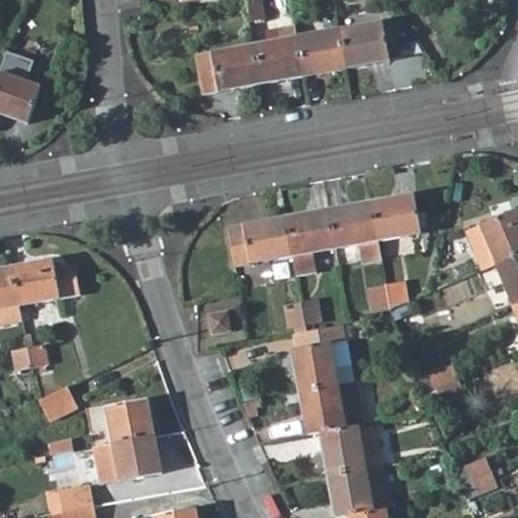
[(261,14),(258,0),(244,0),(247,18),(261,14)]
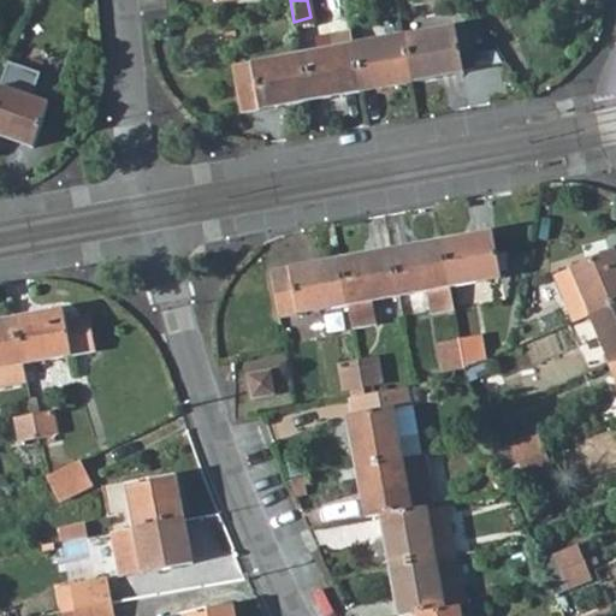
[(462,71),(455,24),(404,34),(413,80),(462,71)]
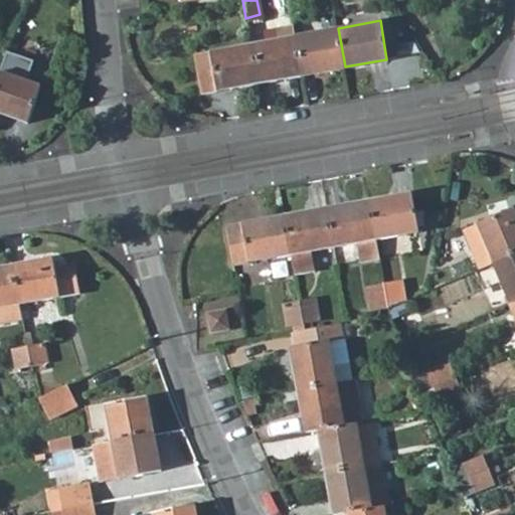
[(259,82),(302,74),(295,36),(293,25),(274,28),(276,39),(250,44),(259,82)]
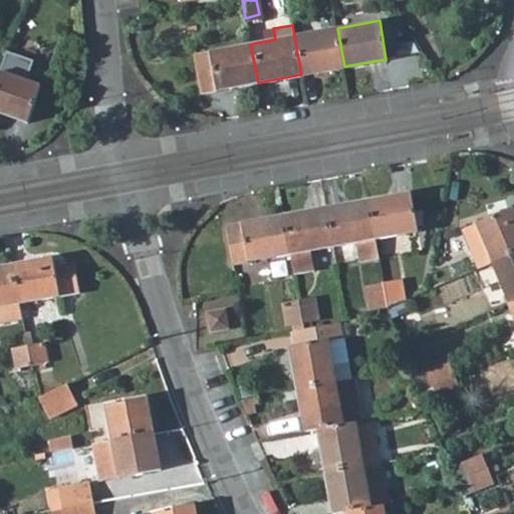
[(344,66),(337,28),(294,36),(301,74),(344,66)]
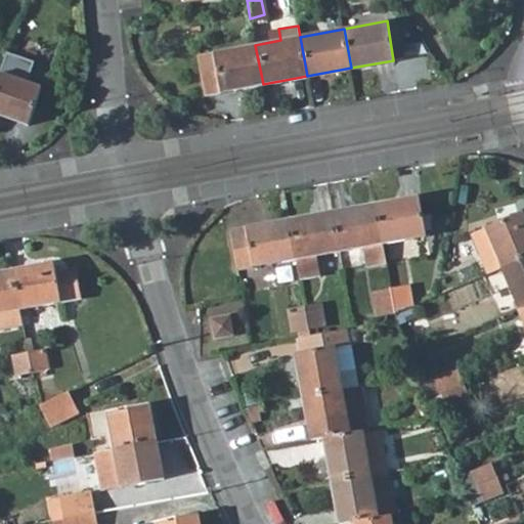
[(204,94),(263,84),(255,45),(195,55),(204,94)]
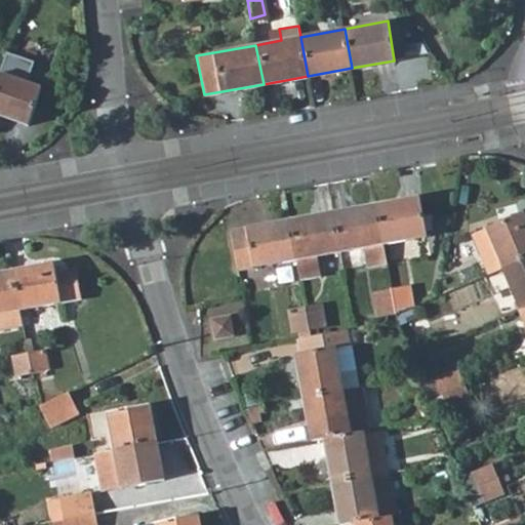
[(0,116),(29,126),(42,90),(0,74),(0,116)]
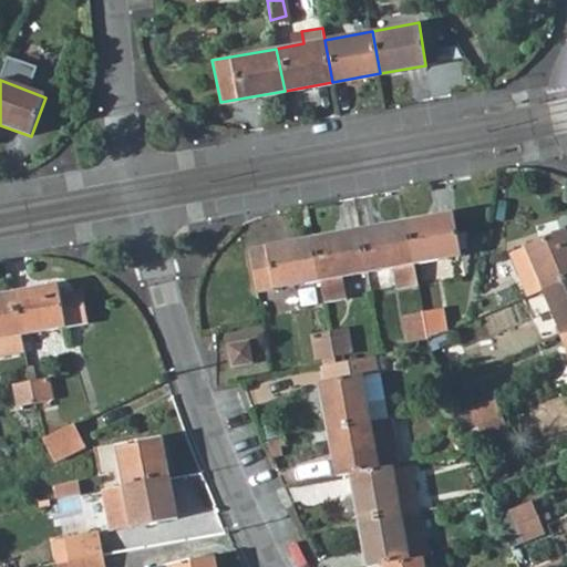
[(414,261),(462,254),(454,210),(408,219),(414,261)]
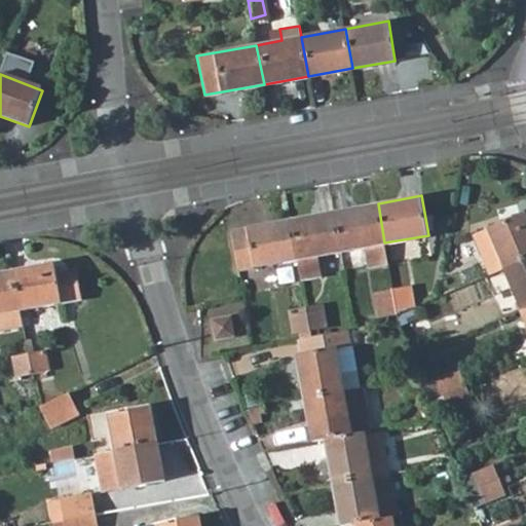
[(378,203),(333,212),(340,251),(368,247),(370,263),(387,259),(384,242),(378,203)]
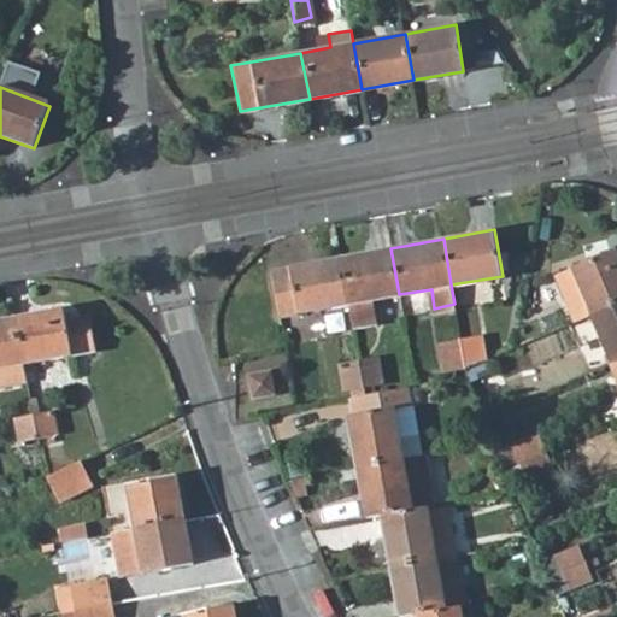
[(391,248),(339,258),(347,304),(352,327),(370,324),(365,300),(399,294),(391,248)]
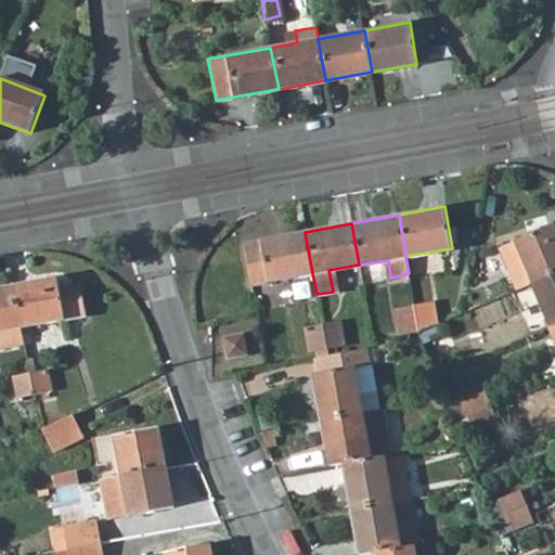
[(554,241),(550,227),(494,249),(512,291),(528,284),(554,272),(554,241)]
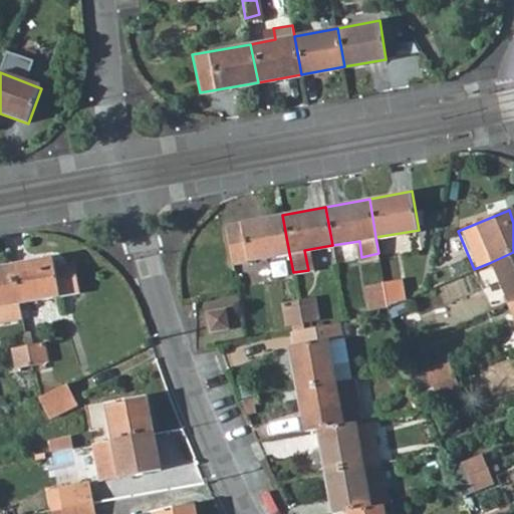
[(282,215),(223,226),(230,263),(243,261),(243,262),(289,253),(282,215)]
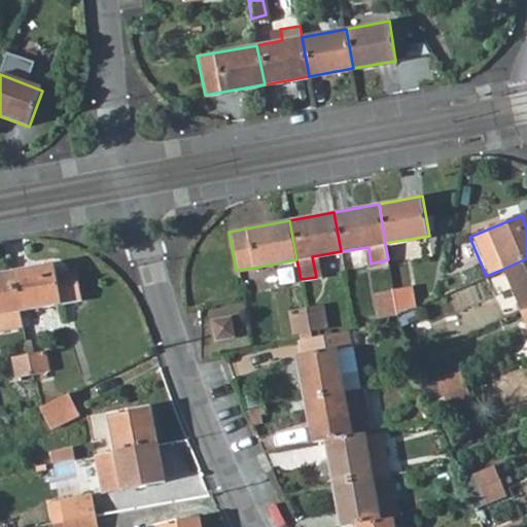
[(526,258),(501,270),(518,311),(526,306),(526,258)]
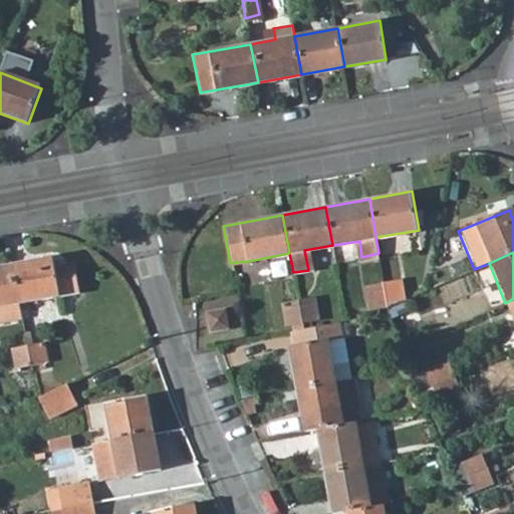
[(22,303),(80,291),(75,263),(54,267),(52,258),(15,265),(22,303)]
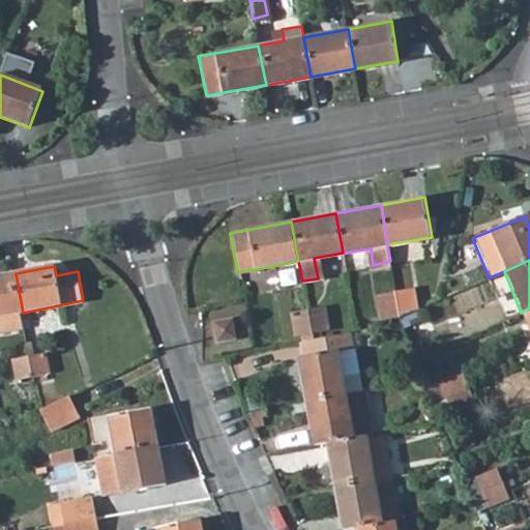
[(23,313),(16,273),(0,275),(0,332),(25,328),(23,313)]
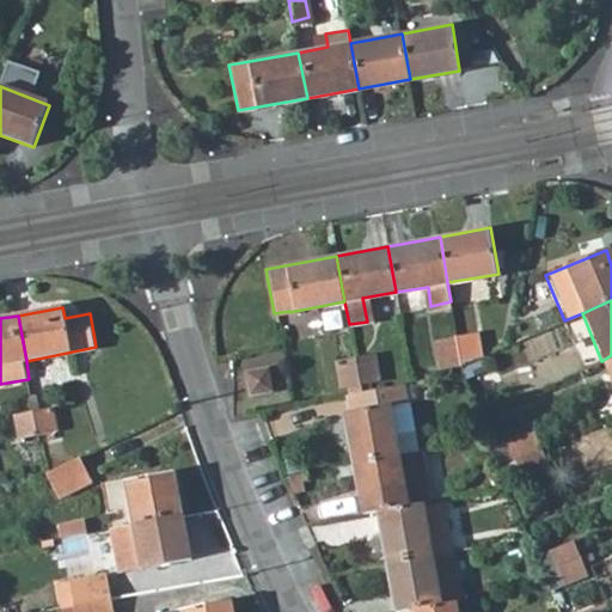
[(457,338),(461,362),(483,354),(479,334),(457,338)]
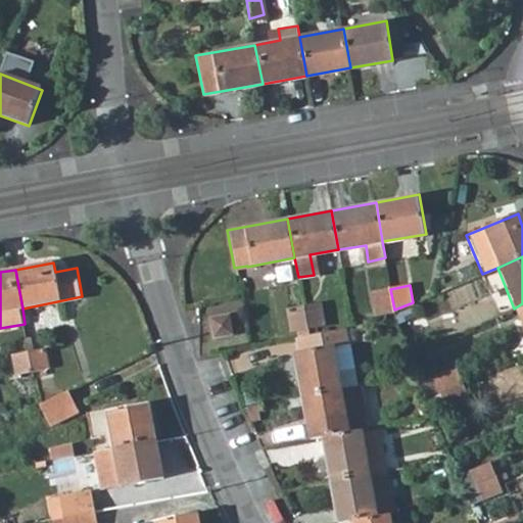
[(390,289),(371,293),(375,314),(394,310),(390,289)]
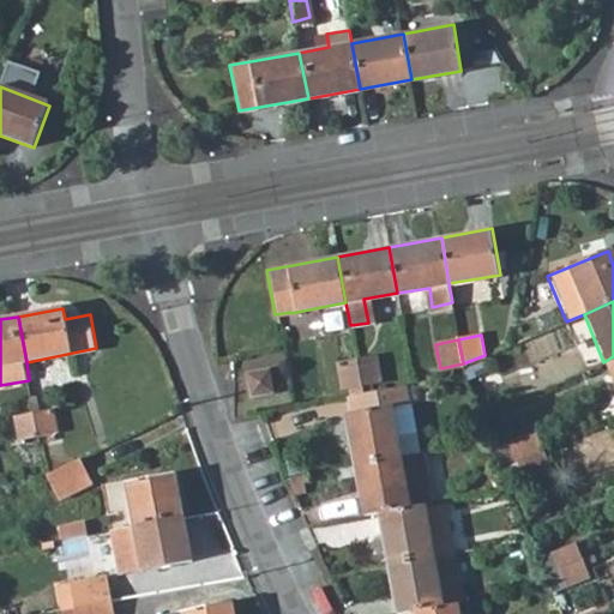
[(613,356),(603,362),(613,387),(613,356)]
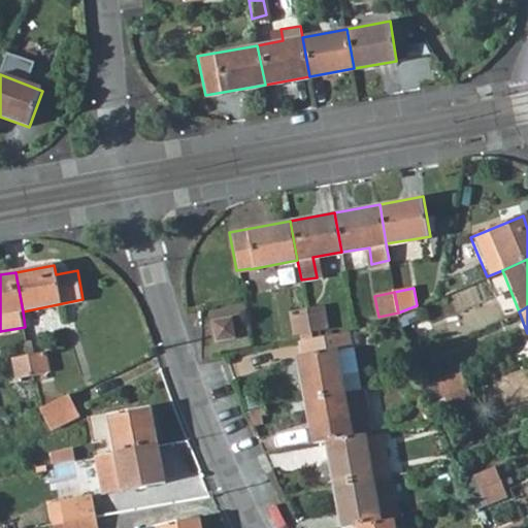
[(310,334),(327,331),(322,308),(306,311),(310,334)]
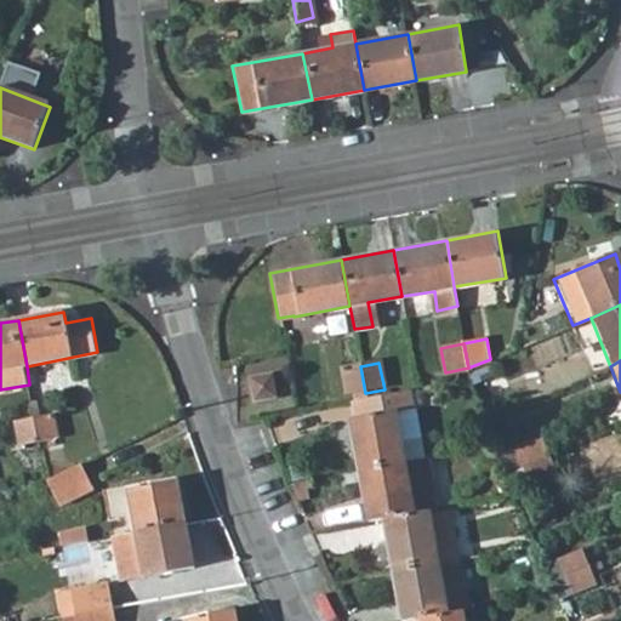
[(345,369),(349,396),(365,393),(360,366),(345,369)]
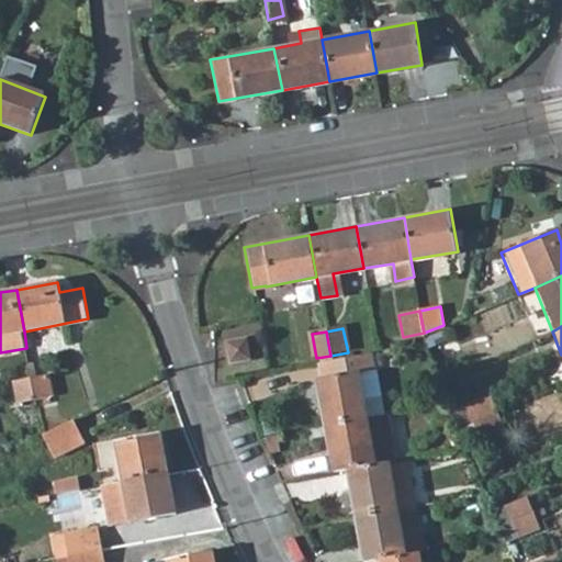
[(231,360),(248,358),(245,337),(227,340),(231,360)]
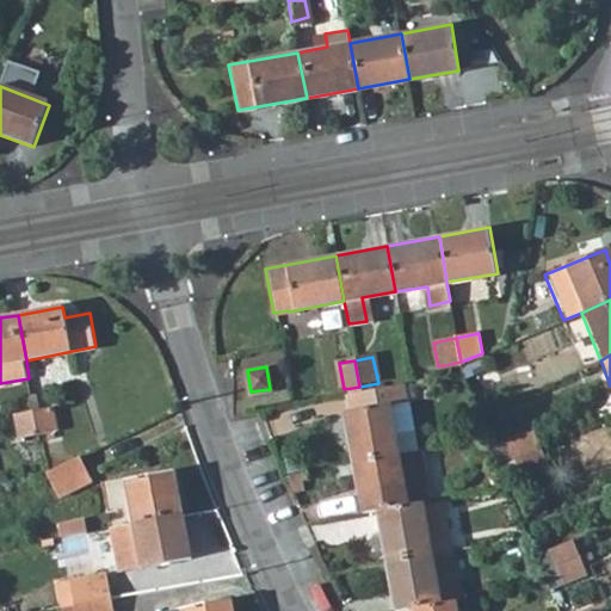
[(345,394),(349,412),(344,413),(352,463),(396,455),(388,406),(400,403),(396,384),(359,392),(345,394)]
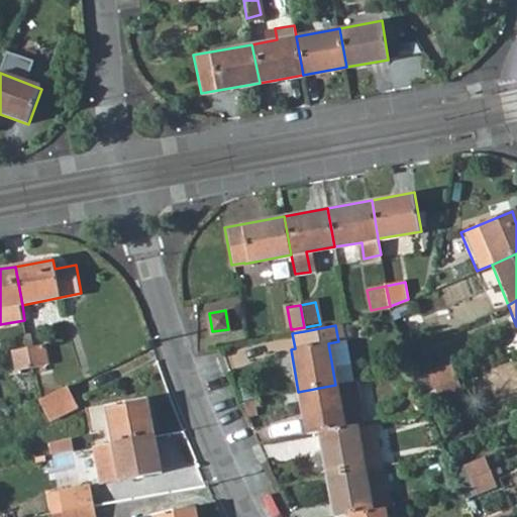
[(328,343),(335,385),(346,383),(338,341),(328,343)]
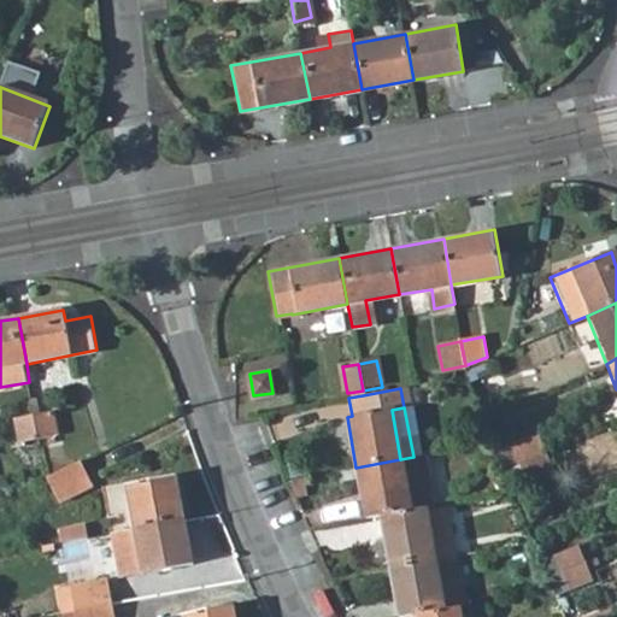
[(40,439),(57,435),(53,412),(35,416),(40,439)]
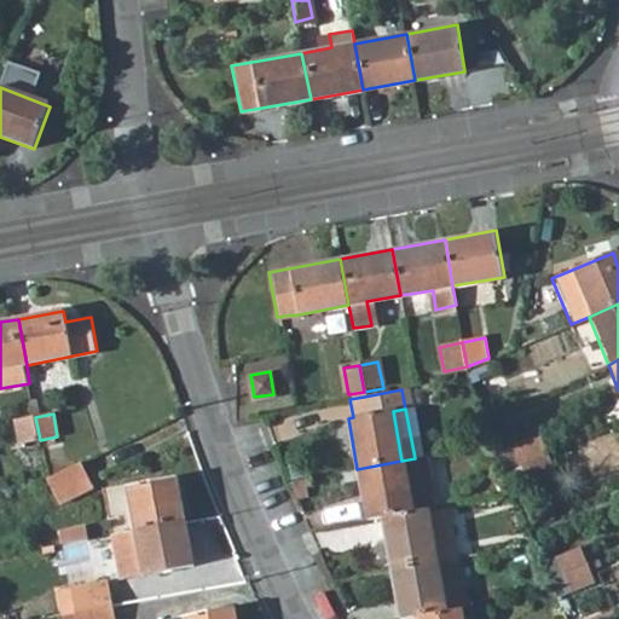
[(18,420),(22,444),(40,440),(35,417),(18,420)]
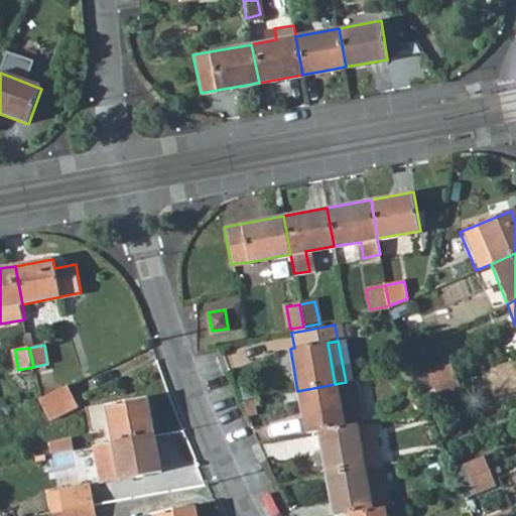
[(457,379),(449,364),(427,373),(433,388),(457,379)]
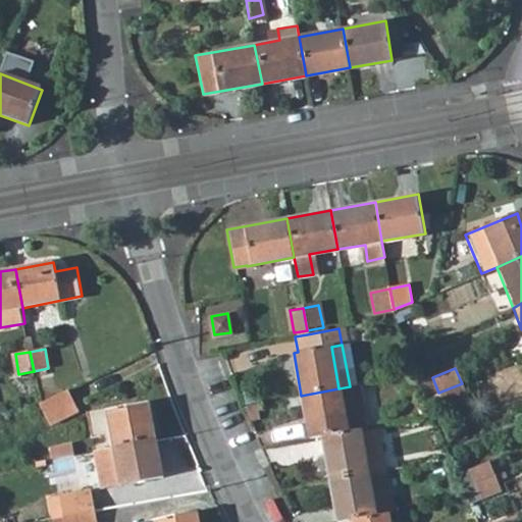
[(421,381),(427,398),(438,393),(432,377),(421,381)]
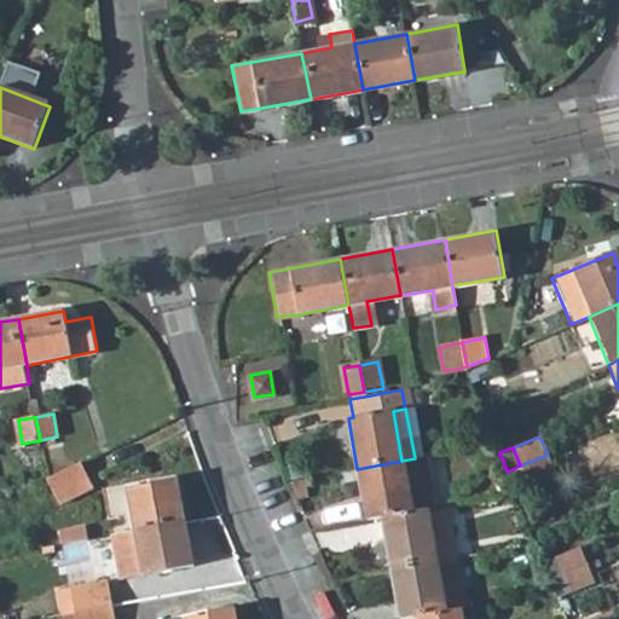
[(401,461),(357,469),(365,519),(381,516),(438,505),(429,455),(415,458),(401,461)]
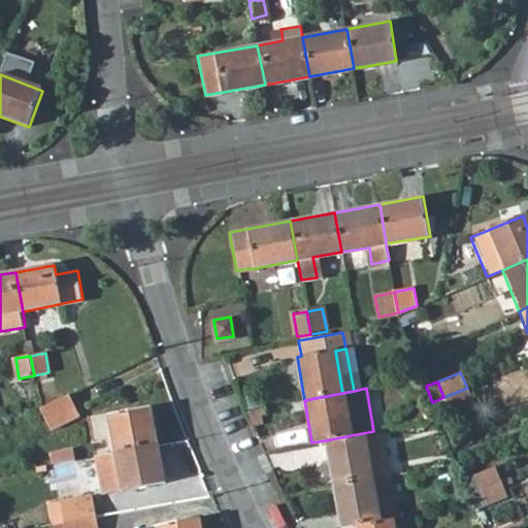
[(475,407),(467,388),(443,397),(450,411),(452,416),(475,407)]
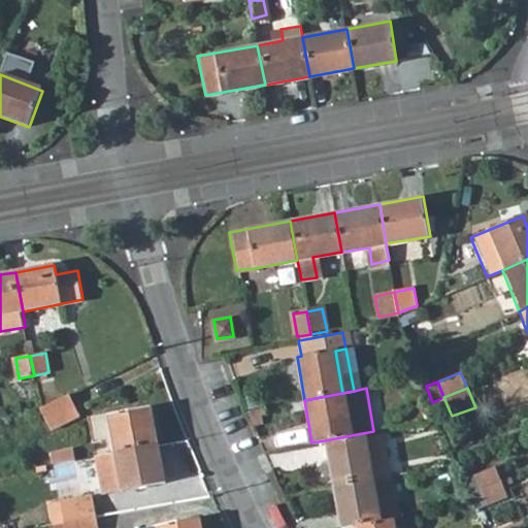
[(51,428),(79,414),(69,394),(40,408),(51,428)]
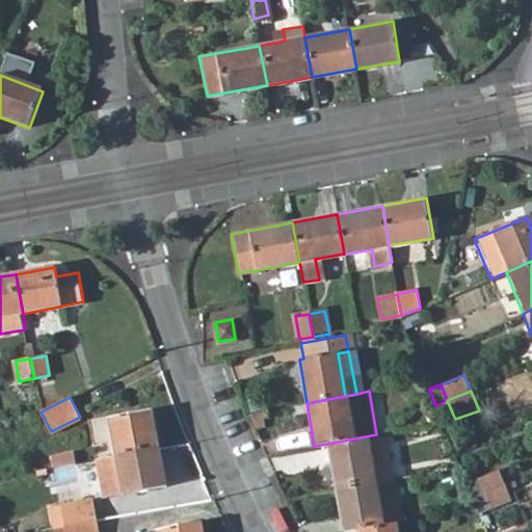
[(435,405),(442,420),(453,415),(447,400),(435,405)]
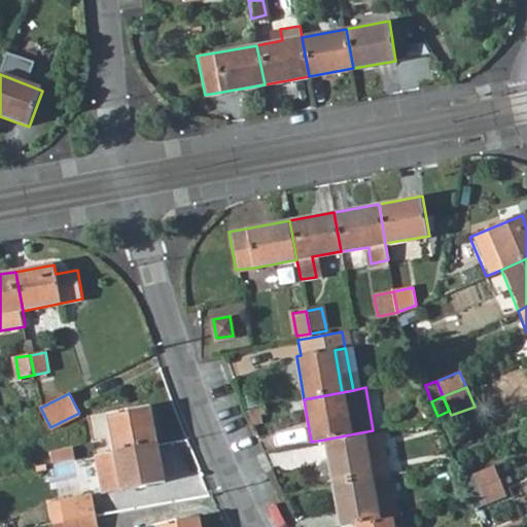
[(117,451),(157,443),(150,406),(110,413),(117,451)]
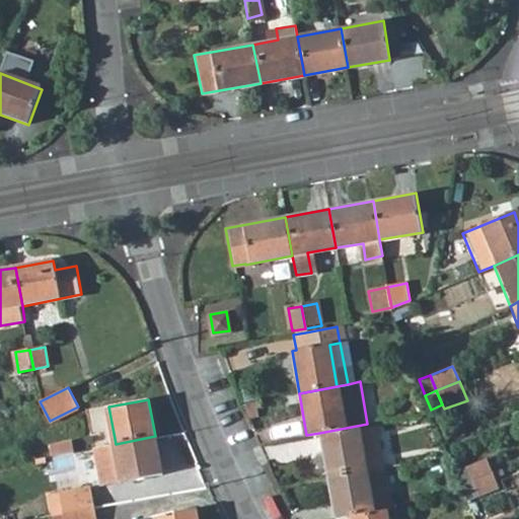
[(319,433),(327,475),(384,465),(376,422),(367,424),(319,433)]
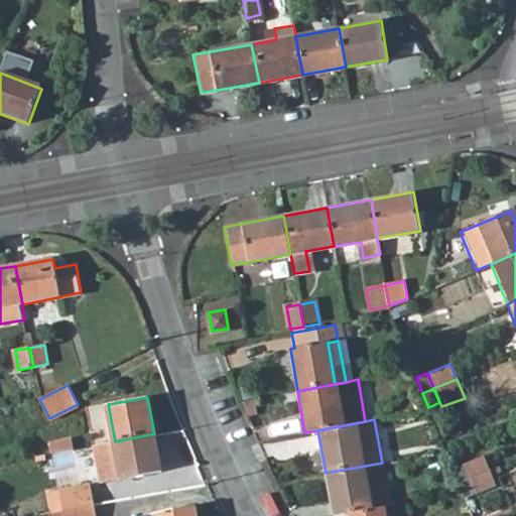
[(161,469),(154,433),(115,441),(122,477),(161,469)]
